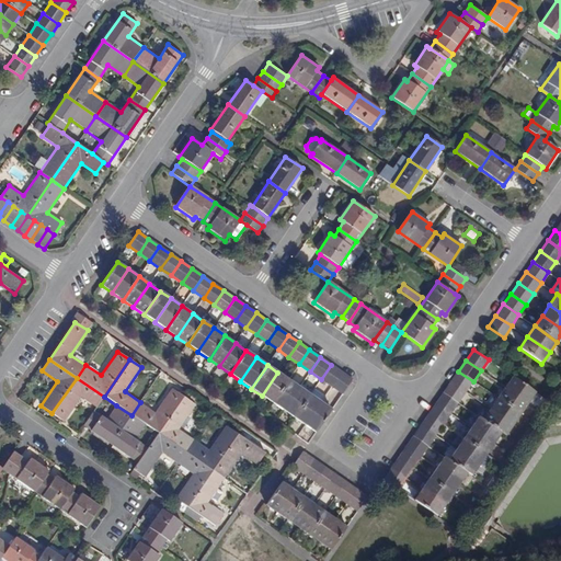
[(321,379),(332,387),(342,371),(331,365),(321,379)]
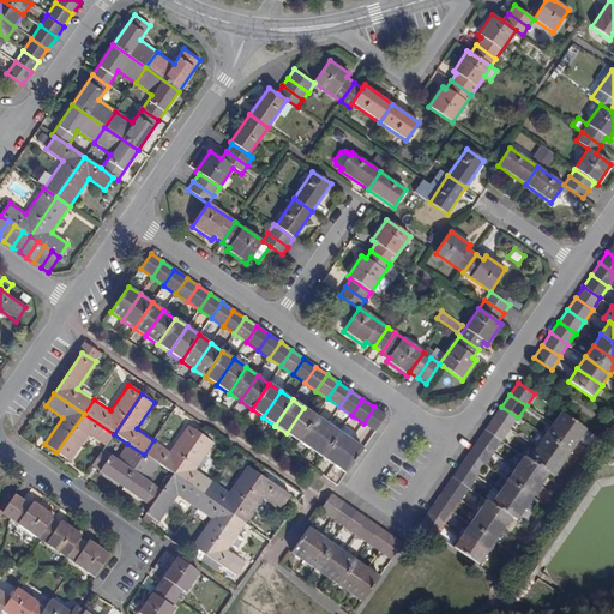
[(363,423),(374,431),(386,415),(374,407),(363,423)]
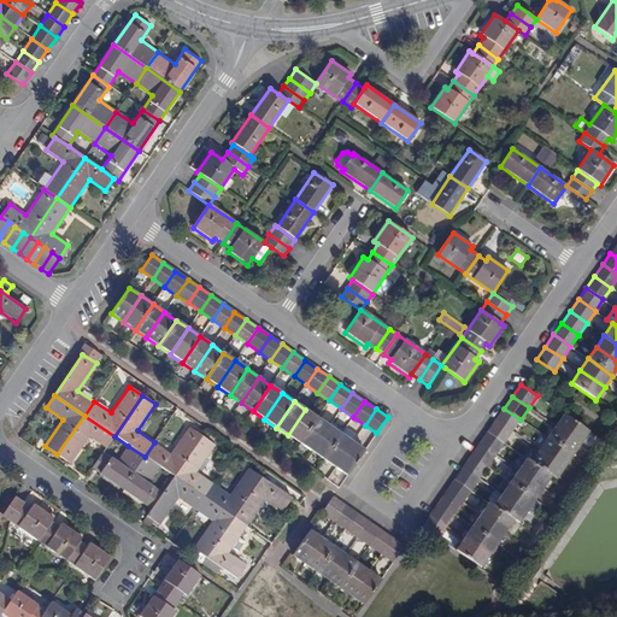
[(512,432),(521,419),(504,409),(497,419),(512,432)]
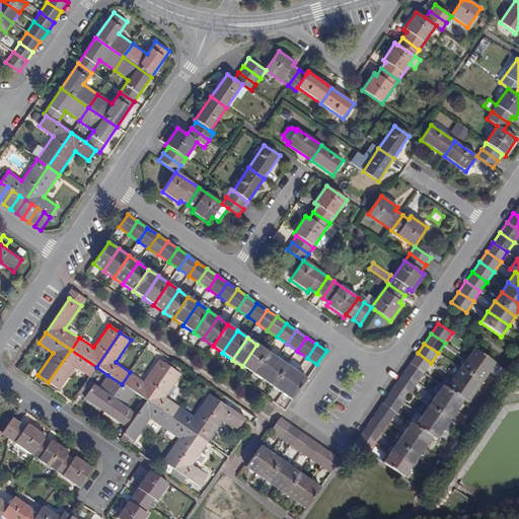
[(242,366),(251,373),(267,352),(256,345),(242,366)]
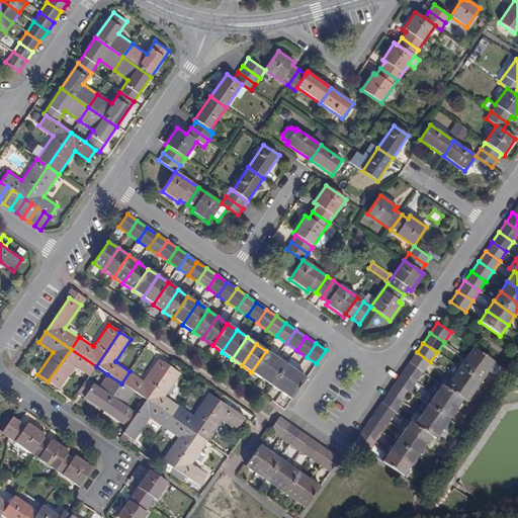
[(473,347),(466,357),(488,372),(495,361),(473,347)]
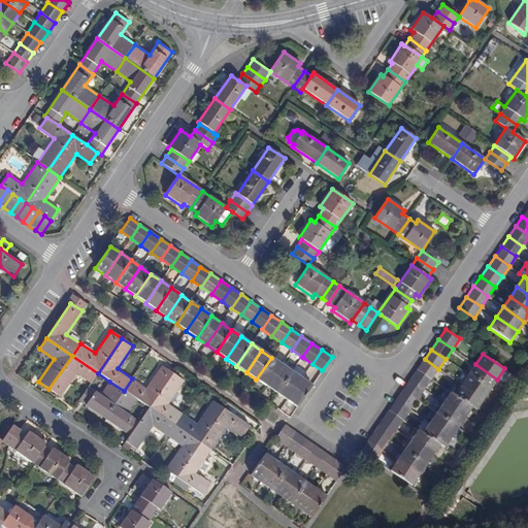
[(75,374),(90,385),(98,373),(72,356),(48,389),(60,397),(75,374)]
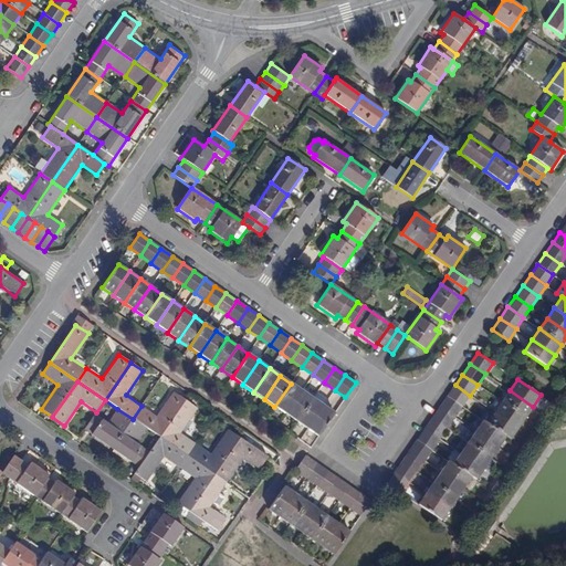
[(274,407),(286,415),(302,391),(291,384),(274,407)]
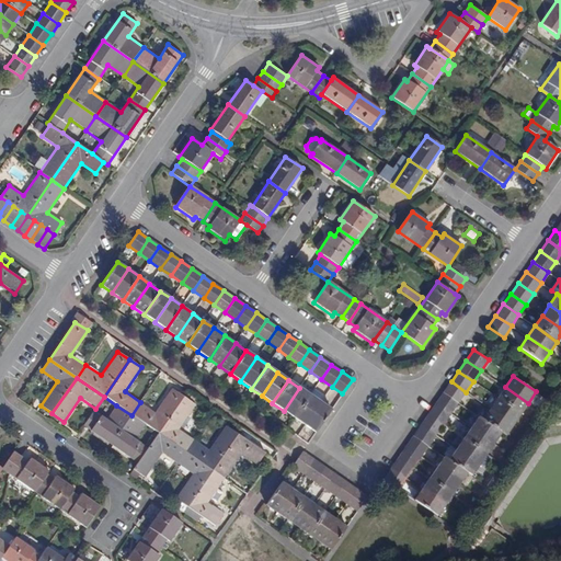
[(458,403),(466,392),(451,381),(444,392),(458,403)]
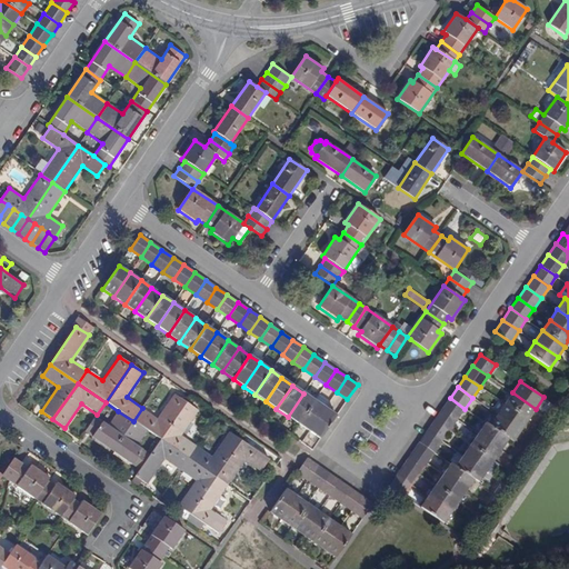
[(512,392),(505,403),(528,419),(536,409),(512,392)]
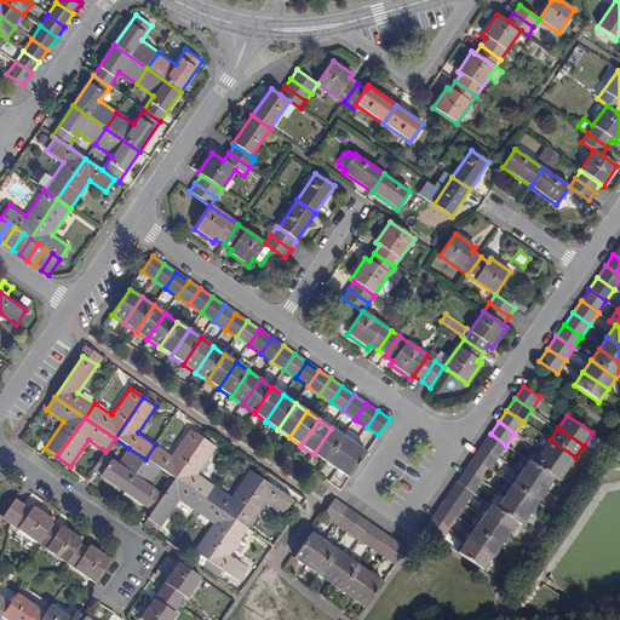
[(171,455),(155,445),(145,459),(160,470),(174,480),(202,438),(189,429),(171,455)]
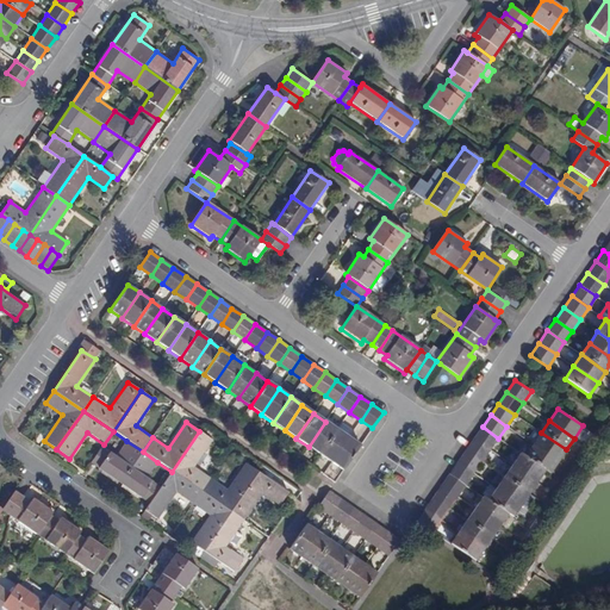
[(309,447),(319,455),(337,429),(325,422),(309,447)]
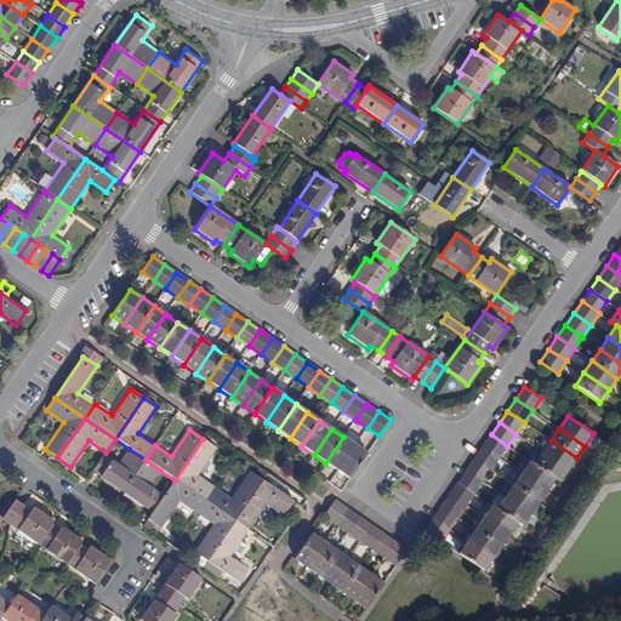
[(499,459),(507,446),(491,434),(483,446),(499,459)]
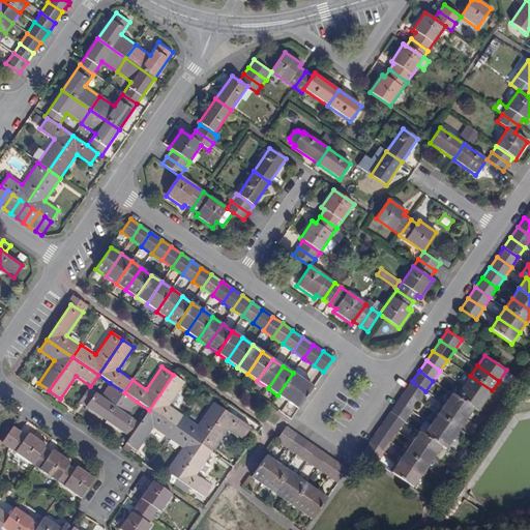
[(277,395),(288,402),(303,380),(293,373),(277,395)]
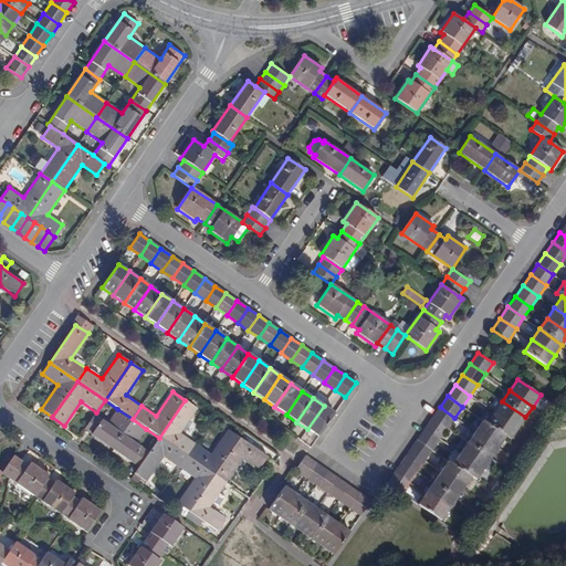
[(198,409),(185,400),(159,438),(187,457),(196,443),(180,433),(198,409)]
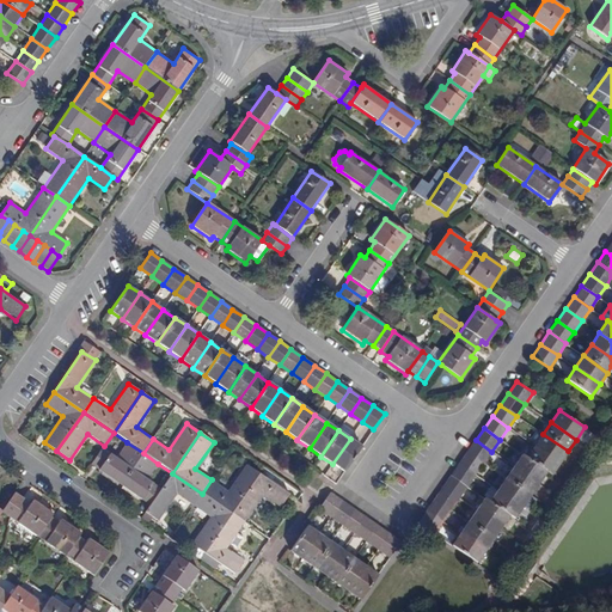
[(543,434),(534,446),(560,463),(568,451),(543,434)]
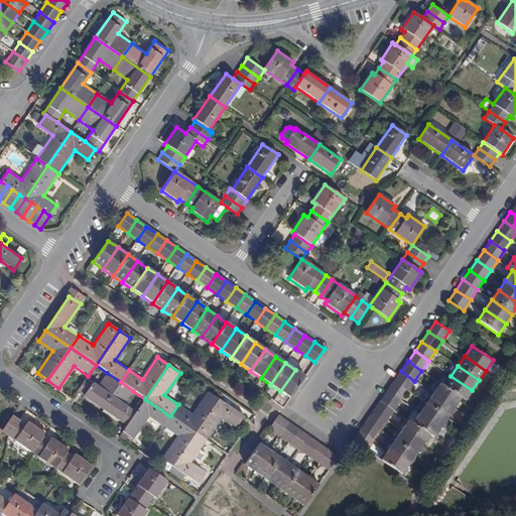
[(280,391),(290,398),(304,377),(295,370),(280,391)]
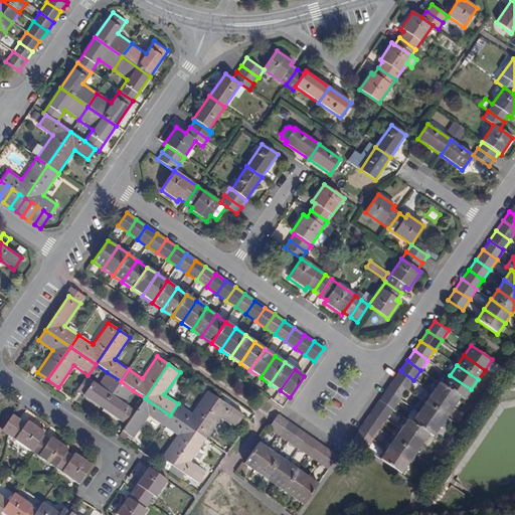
[(407,389),(413,380),(400,370),(393,380),(407,389)]
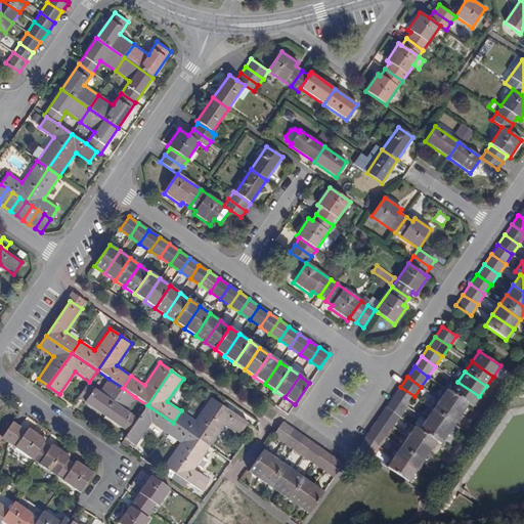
[(98,393),(87,385),(78,398),(103,417),(123,388),(108,379),(98,393)]
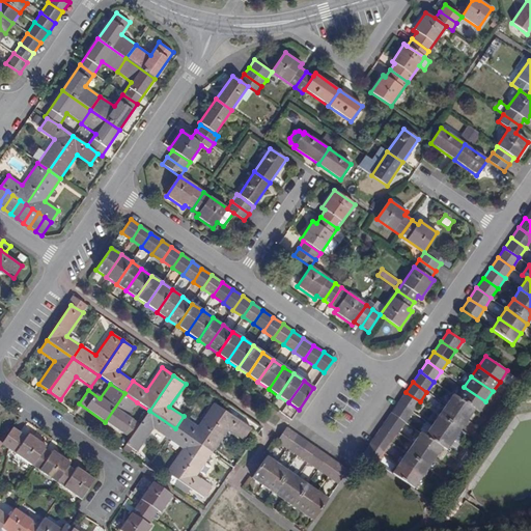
[(478,412),(485,401),(464,387),(456,397),(475,410),(478,412)]
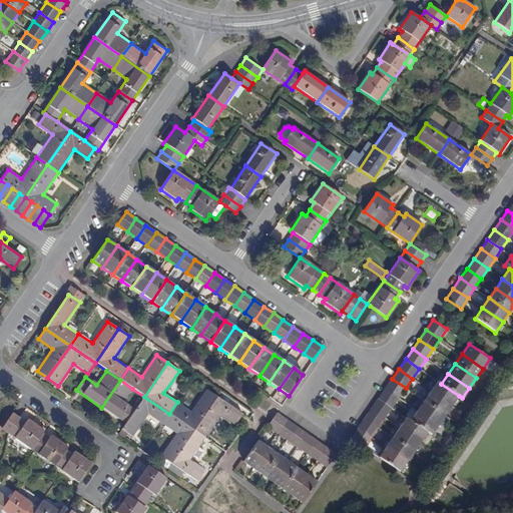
[(399,398),(406,388),(392,379),(385,389),(399,398)]
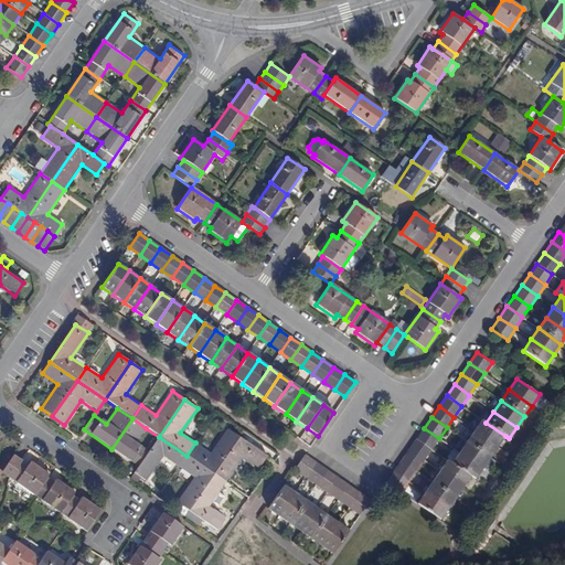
[(136,444),(146,428),(132,418),(112,449),(139,467),(149,452),(136,444)]
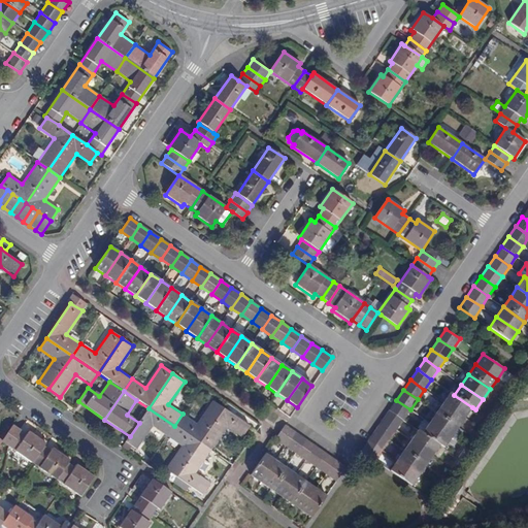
[(450,392),(443,402),(465,418),(472,407),(454,395),(450,392)]
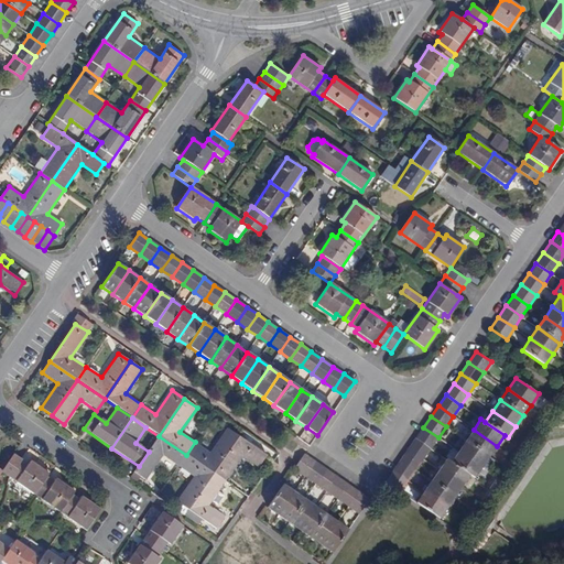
[(431,449),(438,437),(423,427),(415,438),(431,449)]
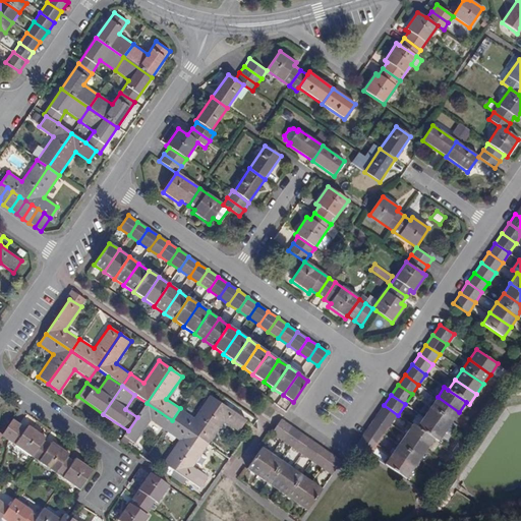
[(194,418),(180,408),(172,420),(197,438),(221,404),(210,396),(194,418)]
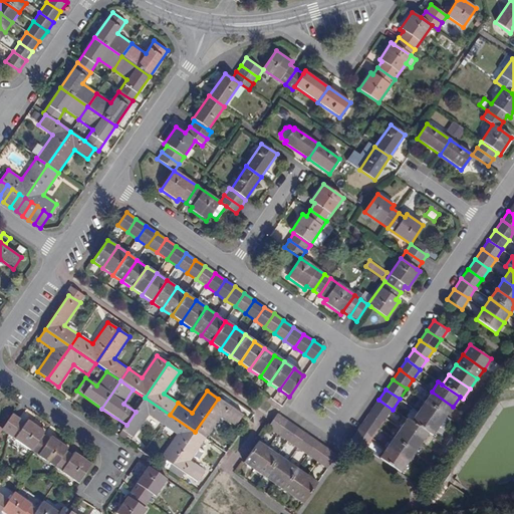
[(432,392),(425,402),(446,416),(453,407),(432,392)]
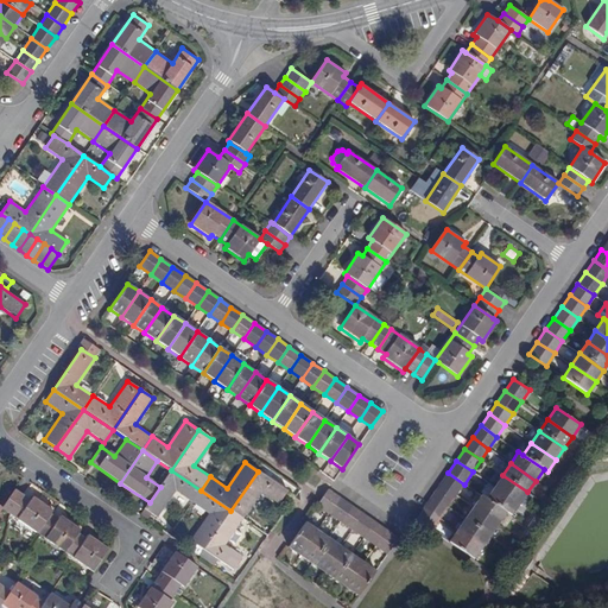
[(175,492),(192,504),(201,491),(171,470),(160,487),(150,502),(145,510),(157,518),(175,492)]
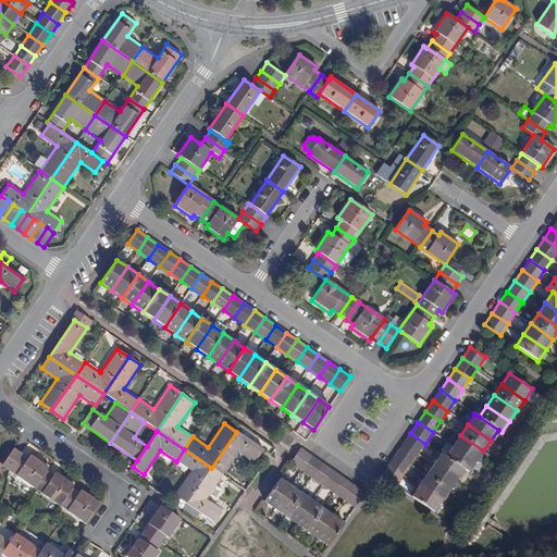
[(262,449),(236,432),(211,468),(223,475),(239,452),(255,462),(262,449)]
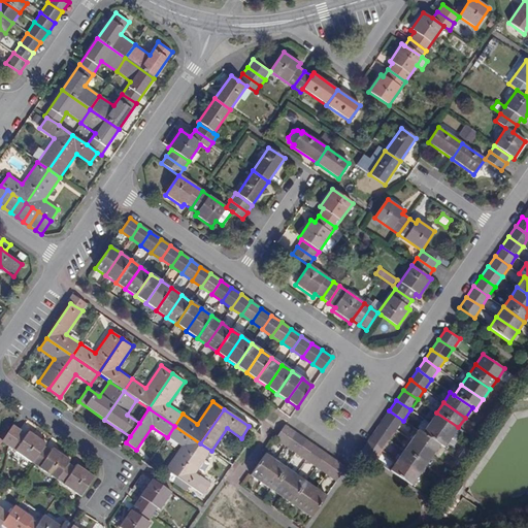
[(396,430),(403,421),(389,410),(382,421),(396,430)]
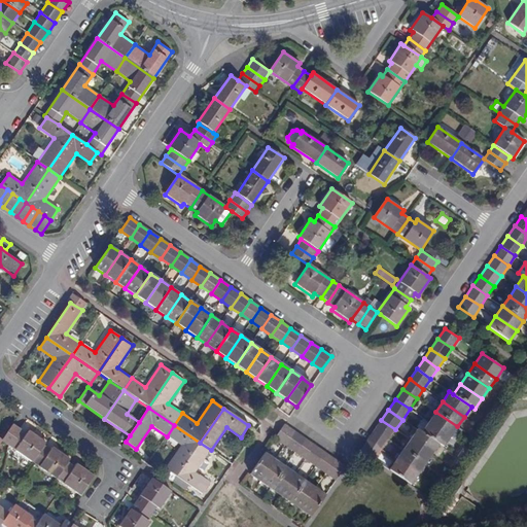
[(435,412),(428,422),(450,436),(457,426),(435,412)]
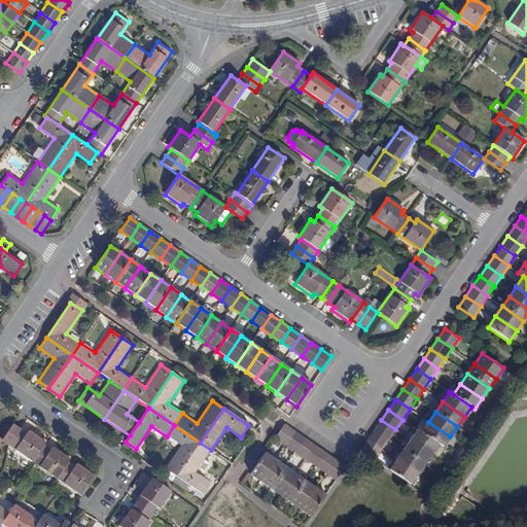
[(388,440),(395,429),(381,420),(374,430),(388,440)]
